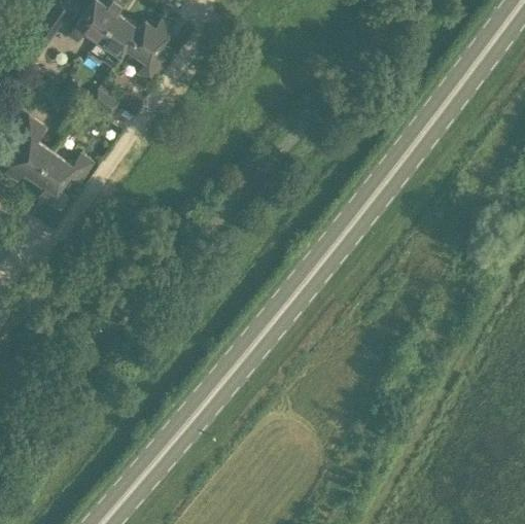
[(78,43),(85,33),(98,41),(117,13),(119,14),(126,5),(116,0),(112,0),(108,6),(99,0),(95,0),(69,37),(78,43)]
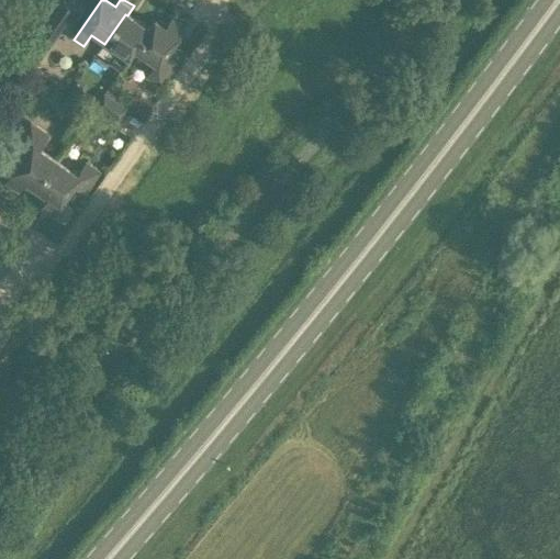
[(136,52),(149,31),(127,15),(125,14),(104,44),(119,54),(110,65),(121,73),(136,52)]
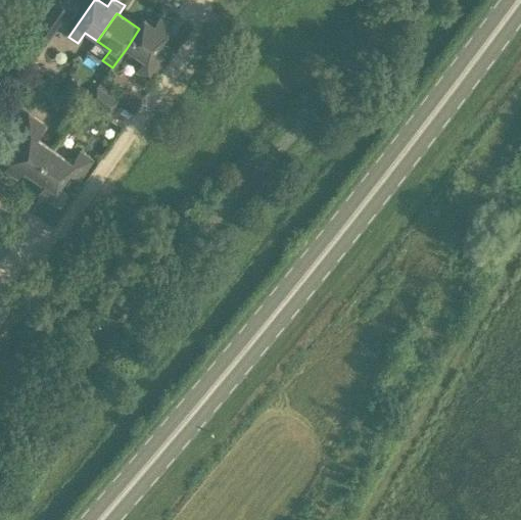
[(155,27),(145,20),(139,29),(127,48),(146,61),(138,74),(150,82),(164,62),(184,35),(160,18),(155,27)]
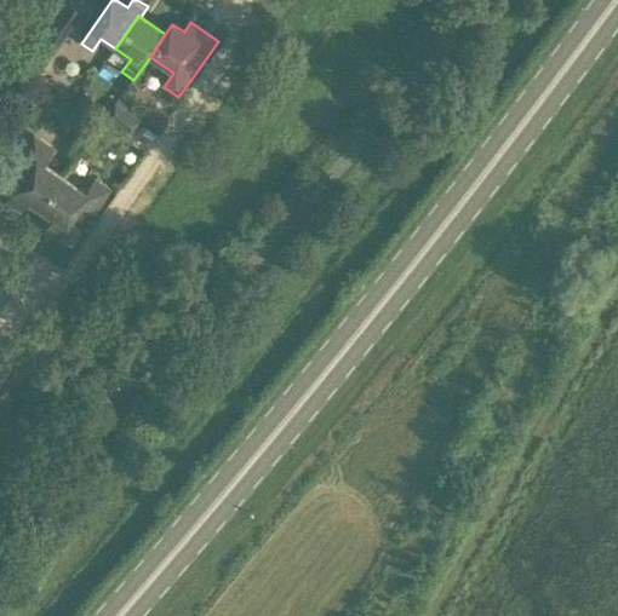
[(51,59),(70,32),(59,23),(40,51),(51,59)]
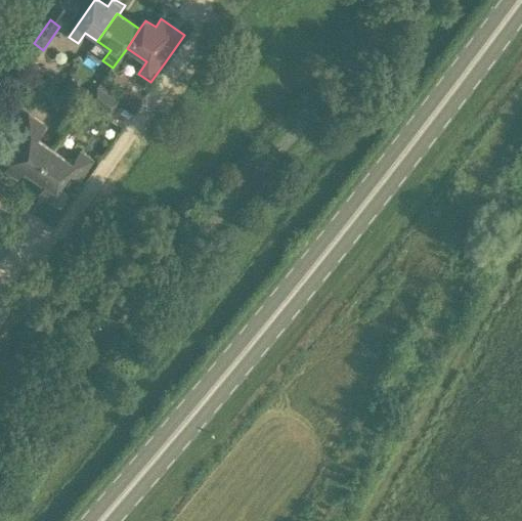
[(91,98),(112,113),(119,103),(98,89),(91,98)]
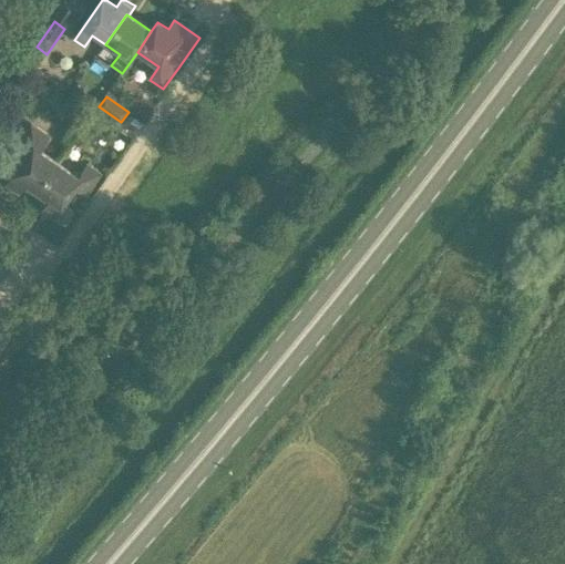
[(28,186),(37,193),(58,163),(41,151),(50,139),(32,126),(18,149),(28,155),(7,185),(21,195),(28,186)]
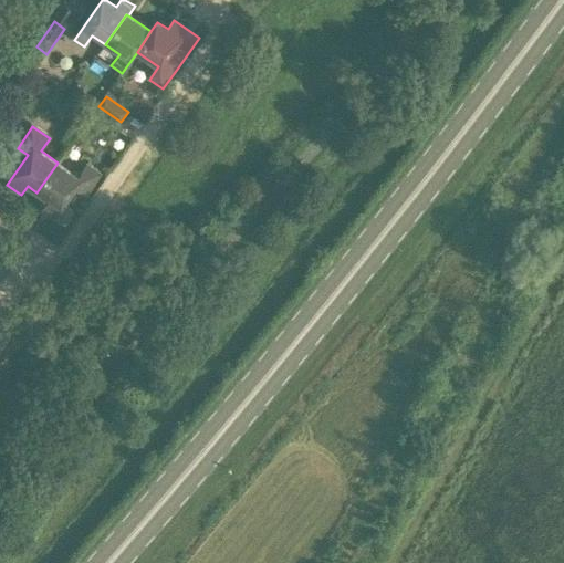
[(87,165),(80,177),(58,163),(37,193),(48,200),(41,209),(65,227),(75,214),(64,206),(75,189),(82,194),(86,197),(89,194),(102,175),(87,165)]
